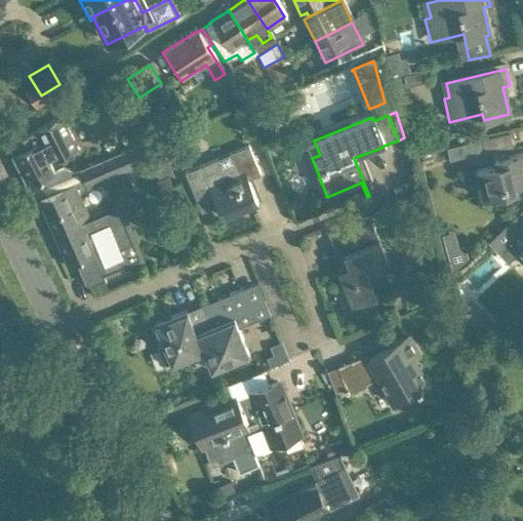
[(48,164),(63,157),(59,150),(73,144),(59,117),(22,142),(26,151),(10,159),(26,190),(31,188),(54,175),(48,164)]
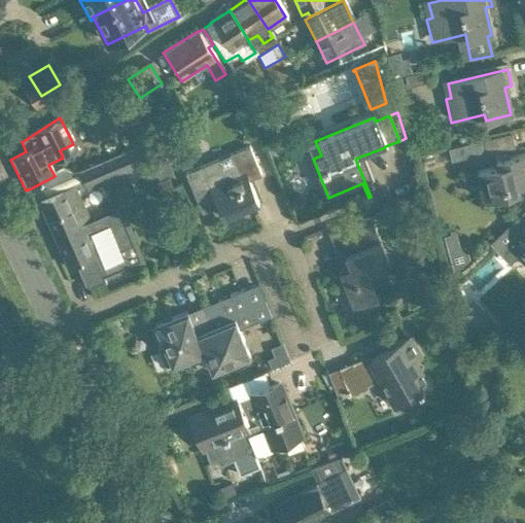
[(514,150),(510,136),(482,142),(486,157),(514,150)]
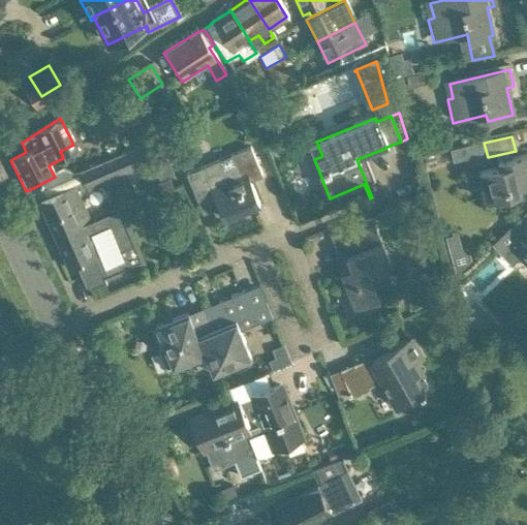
[(80,199),(89,195),(88,193),(131,176),(129,173),(143,166),(135,150),(73,176),(63,173),(55,177),(31,189),(38,204),(37,205),(66,270),(74,267),(84,288),(90,290),(144,266),(120,207),(89,220),(80,199)]
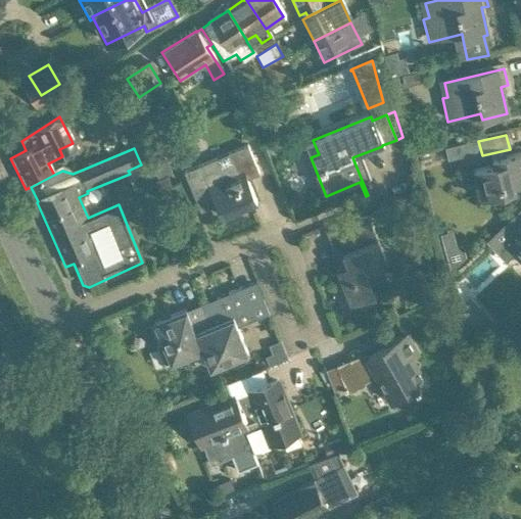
[(255,204),(245,181),(258,176),(246,148),(183,175),(199,215),(215,207),(220,219),(255,204)]
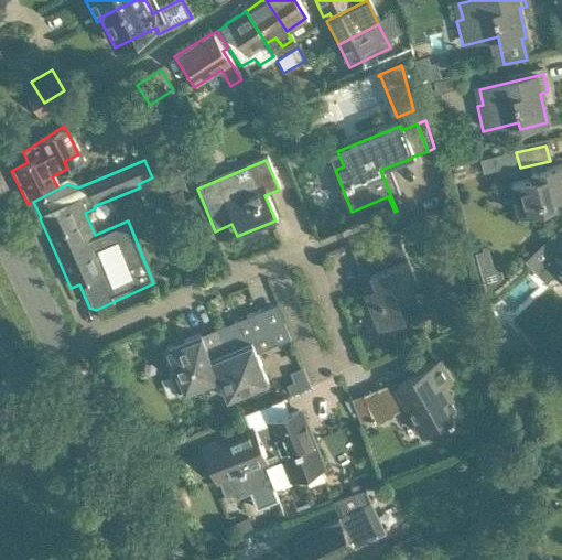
[(561,198),(561,167),(529,175),(530,182),(510,186),(517,216),(553,207),(552,202),(561,198)]
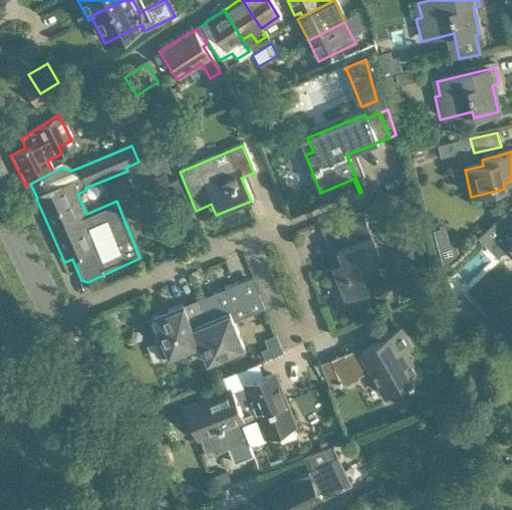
[(511,207),(476,240),(485,250),(496,241),(497,242),(500,239),(499,238),(506,230),(511,236),(511,244),(509,248),(511,251),(511,207)]
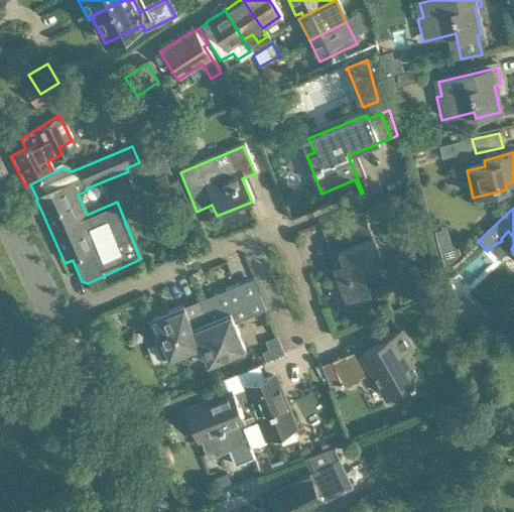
[(361,214),(328,228),(342,264),(332,269),(345,302),(369,293),(360,270),(380,261),(361,214)]
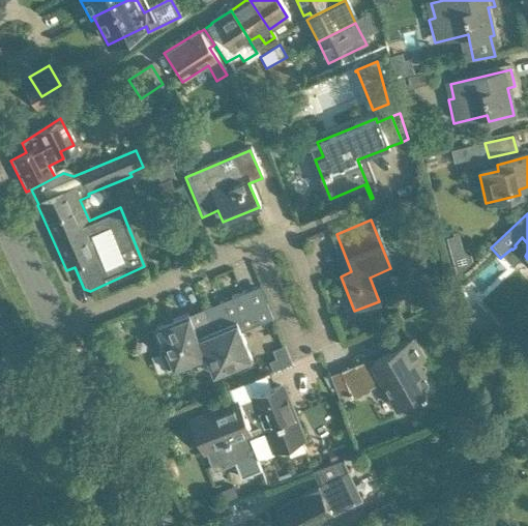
[(211,334),(197,340),(203,356),(211,376),(251,360),(239,333),(255,327),(271,321),(265,305),(246,314),(239,296),(208,309),(202,311),(211,334)]
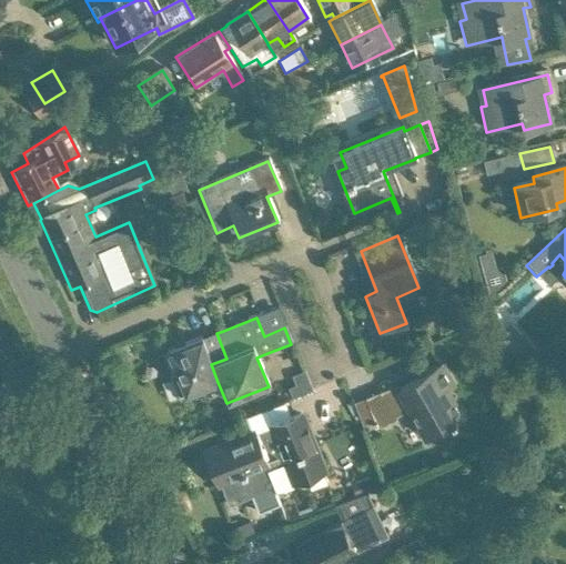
[(226,359),(216,333),(165,354),(173,373),(169,375),(178,399),(218,382),(211,364),(226,359)]
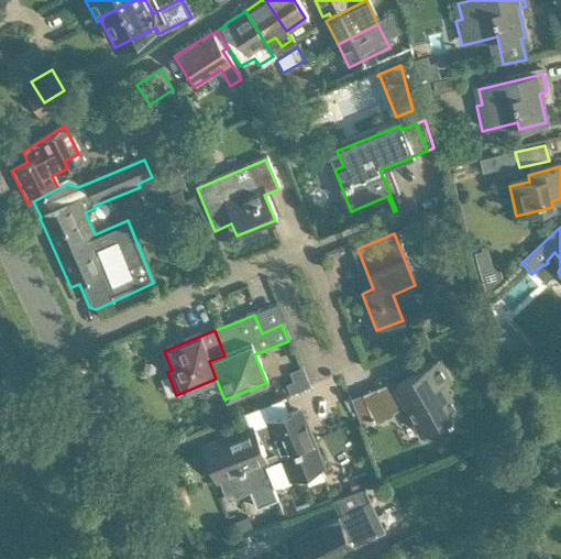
[(457,416),(441,390),(449,386),(436,364),(394,390),(396,392),(389,394),(387,387),(361,397),(370,420),(369,422),(370,425),(372,425),(373,427),(393,419),(388,408),(402,403),(421,436),(446,422),(447,424),(452,420),(451,419),(457,416)]
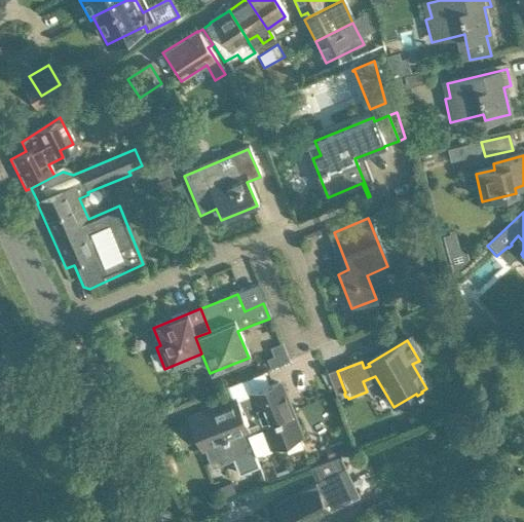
[(284,355),(265,362),(269,371),(287,364),(284,355)]
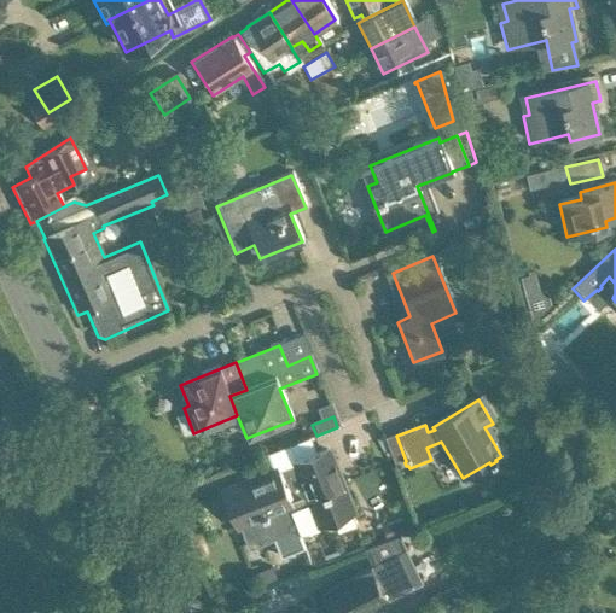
[(266,457),(274,477),(297,532),(298,537),(350,517),(325,455),(317,459),(308,439),(266,457)]
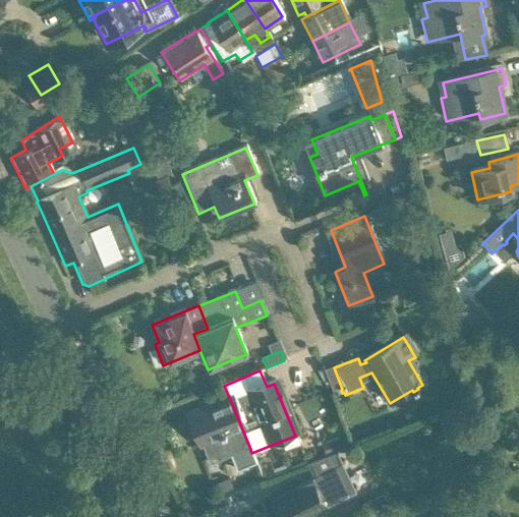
[(250,449),(231,402),(190,418),(202,444),(204,443),(213,463),(250,449)]
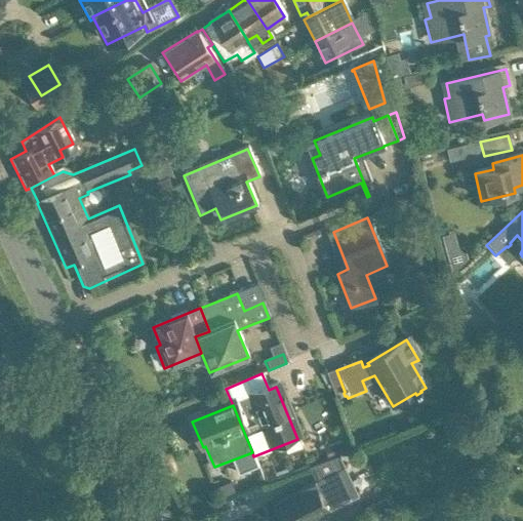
[(326,431),(340,425),(334,410),(320,416),(326,431)]
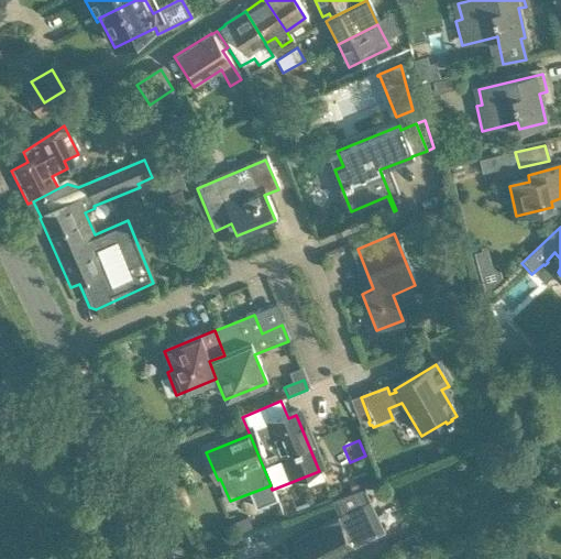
[(319,558),(381,529),(363,495),(341,505),(347,517),(318,533),(317,529),(290,541),(298,558),(319,558)]
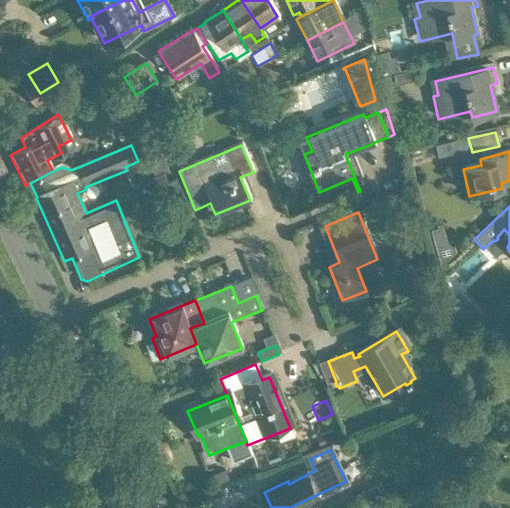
[(224,472),(211,477),(215,487),(228,482),(224,472)]
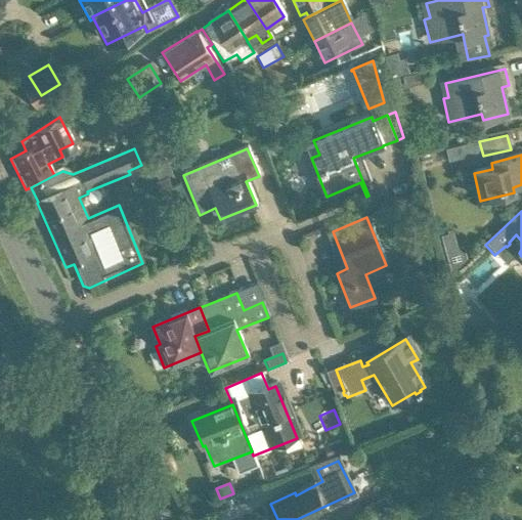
[(394,519),(387,510),(370,519),(394,519)]
